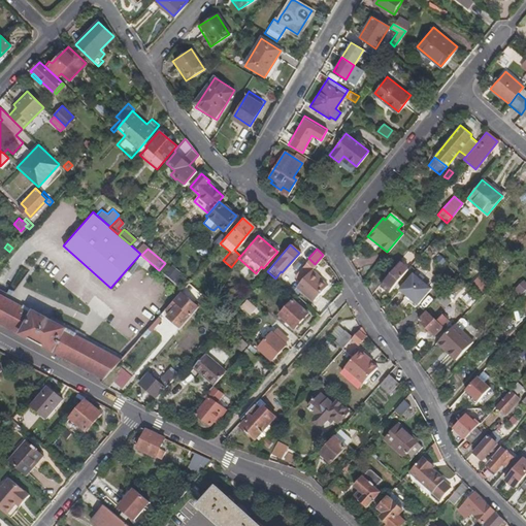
[(159,270),(142,256),(128,271),(161,300),(162,299),(168,304),(176,294),(178,292),(181,289),(159,270)]
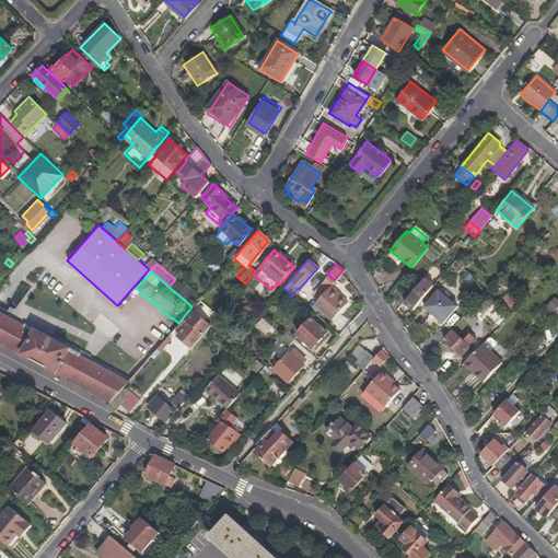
[(407,316),(432,287),(423,279),(398,310),(407,316)]
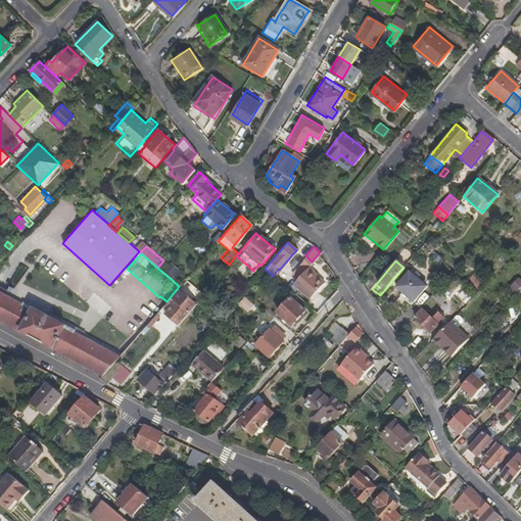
[(172,274),(177,269),(170,262),(164,268),(172,274)]
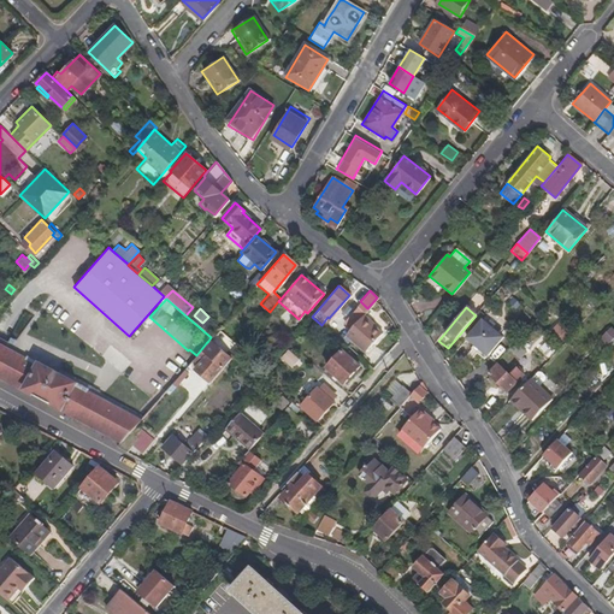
[(352,326),(360,317),(353,312),(346,322),(352,326)]
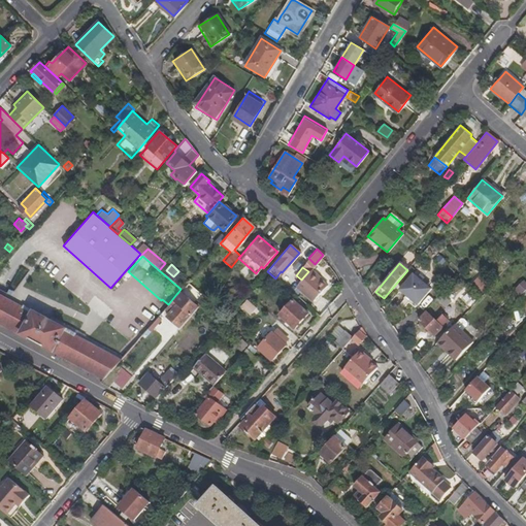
[(313,302),(326,286),(309,270),(308,271),(301,280),(295,287),(313,302)]
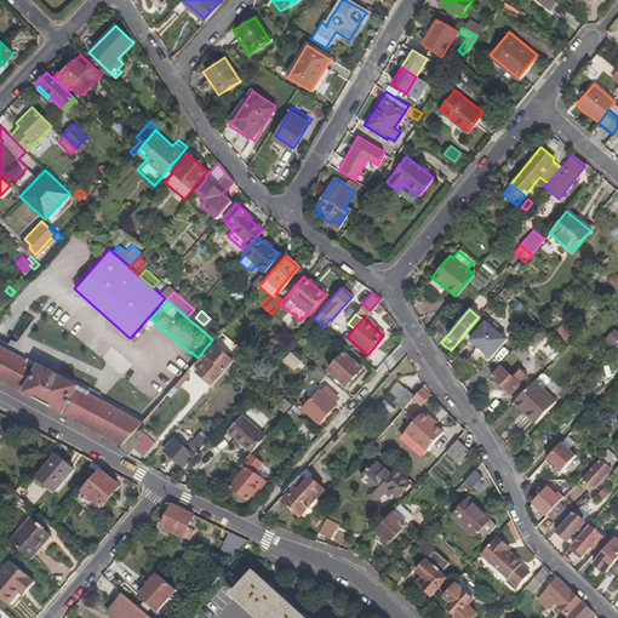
[(565,339),(573,330),(562,320),(554,330),(565,339)]
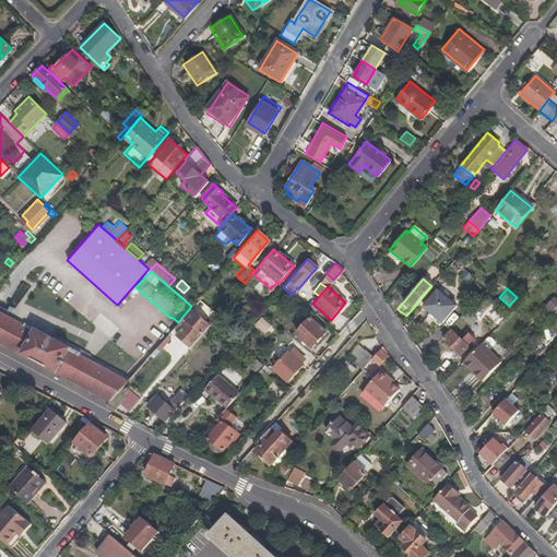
[(438,289),(424,306),(442,321),(457,305),(438,289)]
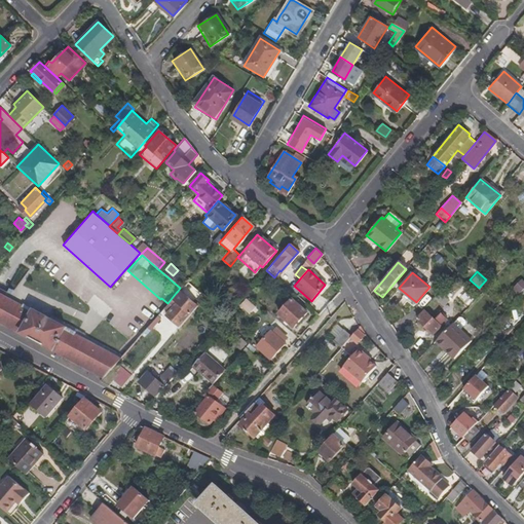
[(519,292),(523,287),(523,284),(520,281),(513,287),(514,288),(519,292)]
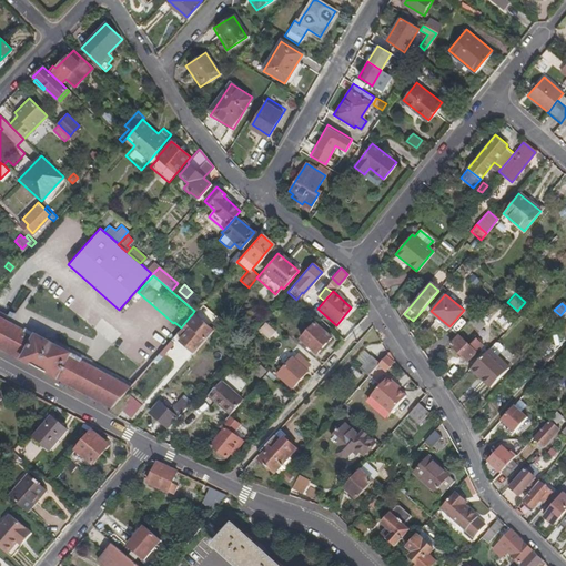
[(178,341),(192,353),(212,331),(209,329),(192,314),(190,316),(181,327),(177,332),(181,335),(178,341)]
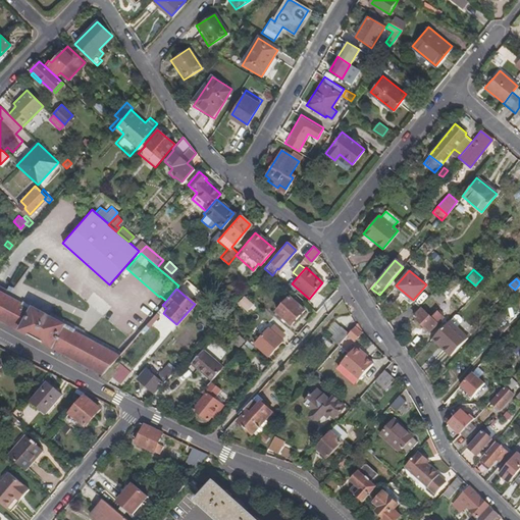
[(429,330),(443,315),(435,309),(430,315),(425,310),(440,294),(434,289),(419,305),(421,306),(413,315),(429,330)]
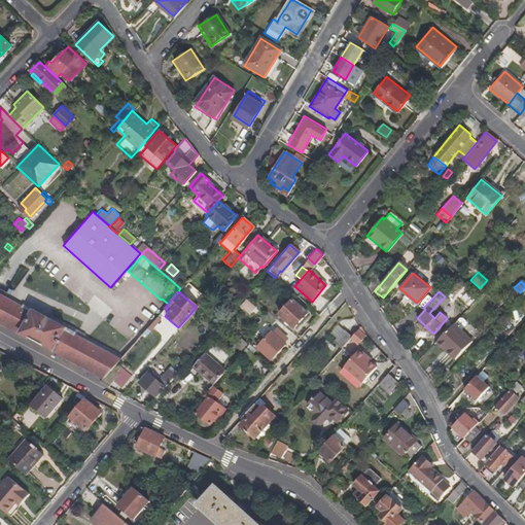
[(2,296),(0,300),(0,322),(103,378),(113,366),(119,359),(112,355),(72,334),(73,333),(21,305),(20,306),(2,296)]
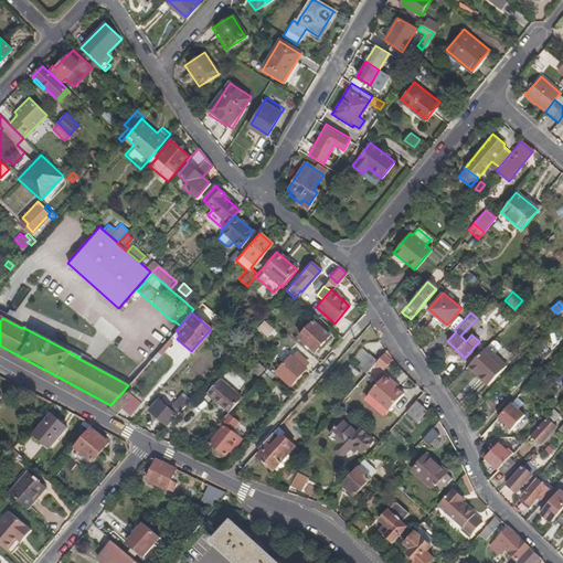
[(215,318),(208,327),(211,329),(218,320),(215,318)]
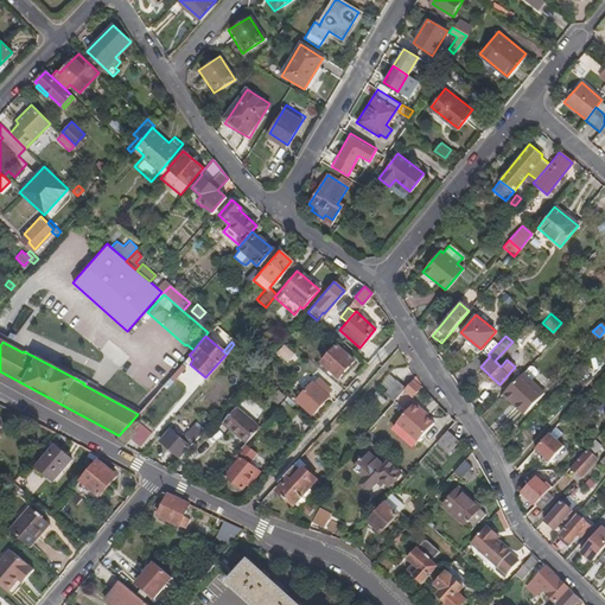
[(282,355),(288,349),(282,343),(276,350),(282,355)]
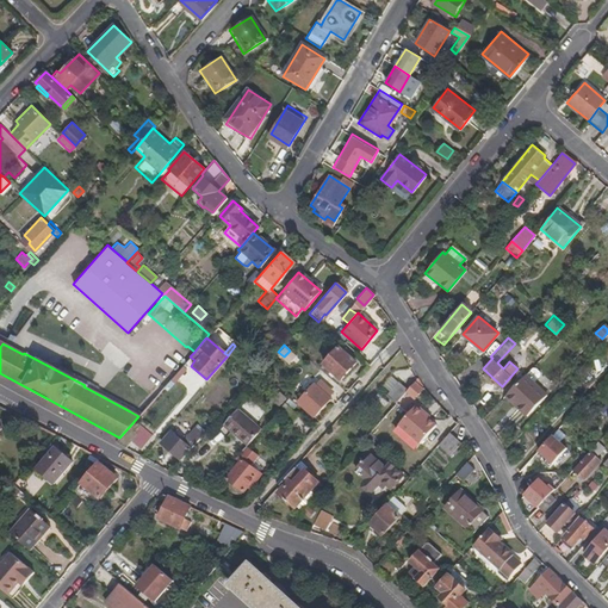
[(138,416),(190,357),(194,352),(187,346),(186,347),(130,411),(138,416)]
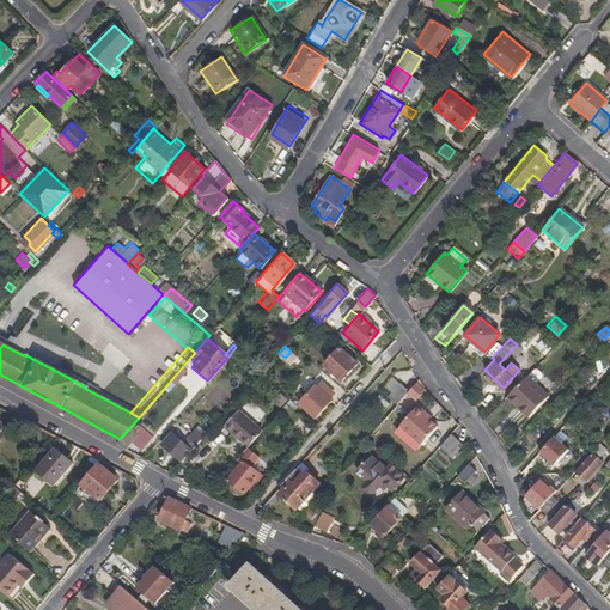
[(340,380),(354,364),(337,348),(323,365),(340,380)]
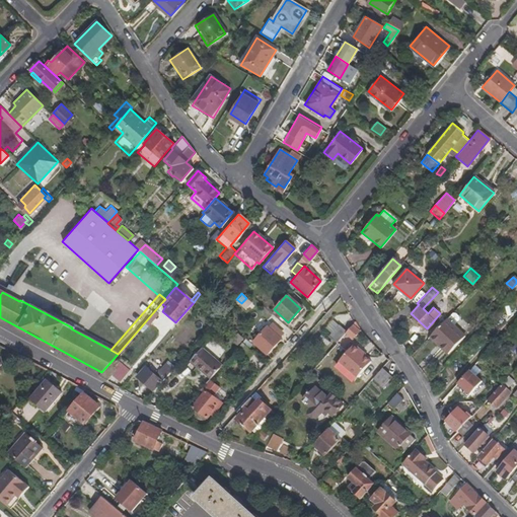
[(447,353),(464,336),(452,324),(458,318),(458,315),(454,312),(451,312),(429,336),(447,353)]
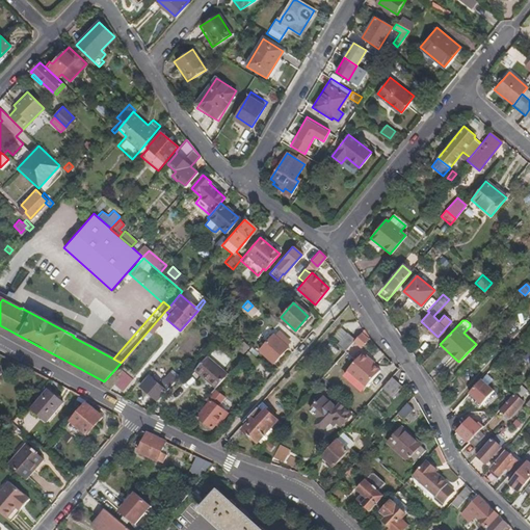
[(333,335),(338,340),(345,332),(339,326),(332,321),(326,326),(336,330),(333,335)]
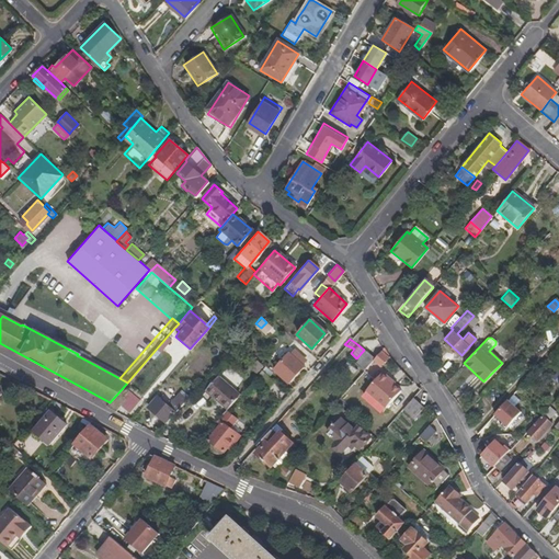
[(379,366),(388,356),(383,346),(383,348),(374,357),(373,357),(372,360),(379,366)]
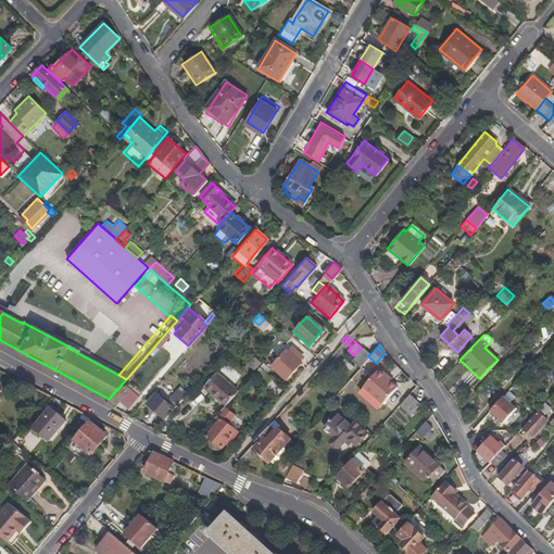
[(286,378),(300,363),(296,359),(298,356),(287,347),(269,365),(286,378)]
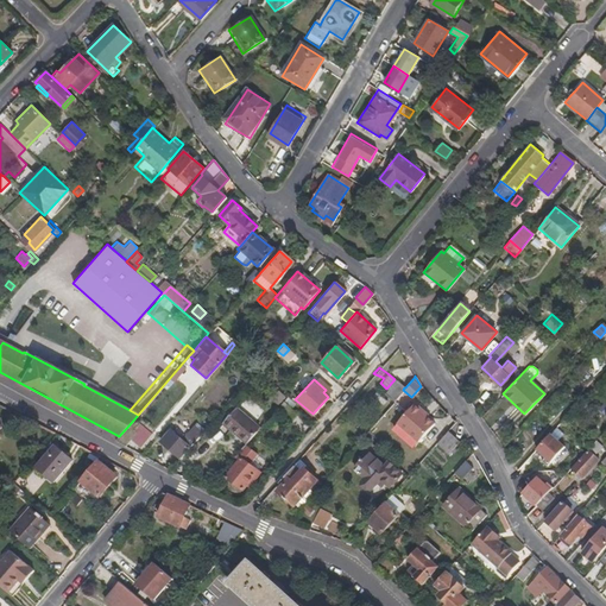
[(384,393),(393,402),(403,390),(404,387),(395,379),(386,389),(384,393)]
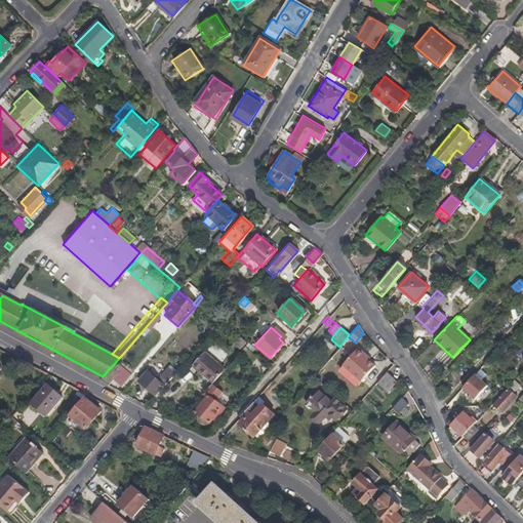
[(238,349),(245,342),(239,335),(233,343),(238,349)]
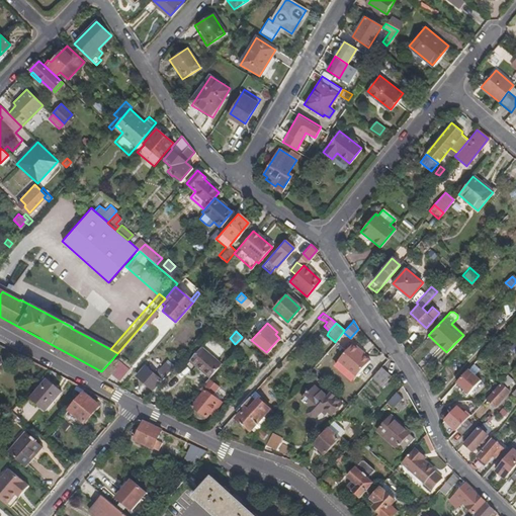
[(470,346),(478,339),(471,333),(464,341),(470,346)]
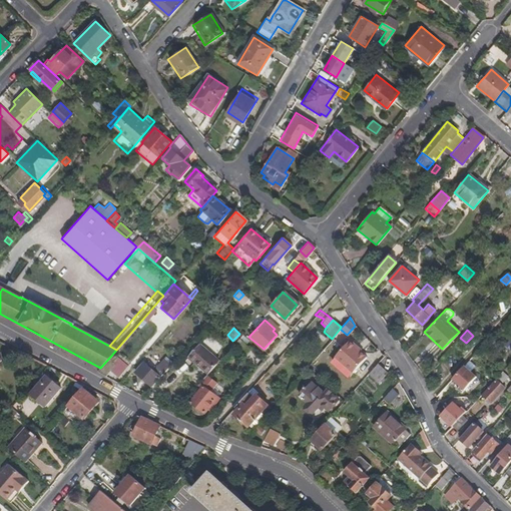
[(240,334),(237,338),(244,343),(247,340),(240,334)]
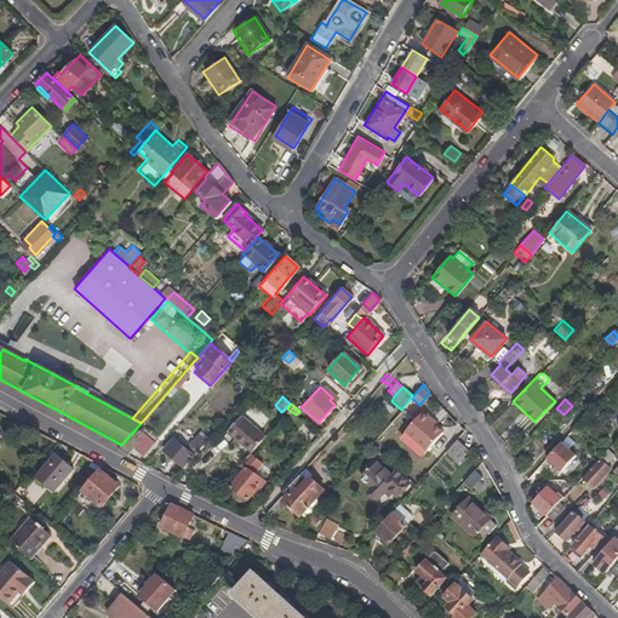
[(293,428),(301,419),(296,415),(287,408),(280,417),(293,428)]
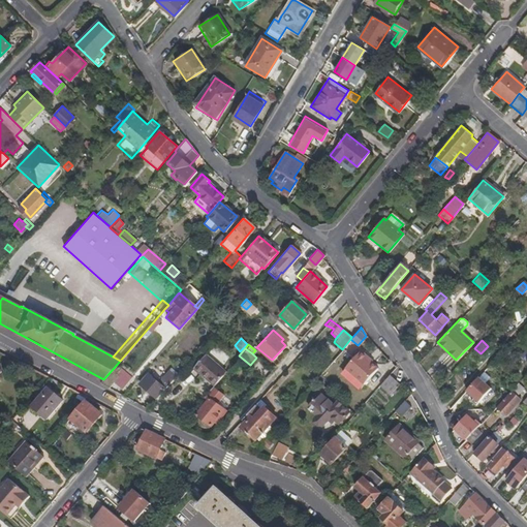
[(359,350),(344,367),(363,383),(376,368),(369,363),(365,360),(365,355),(359,350)]
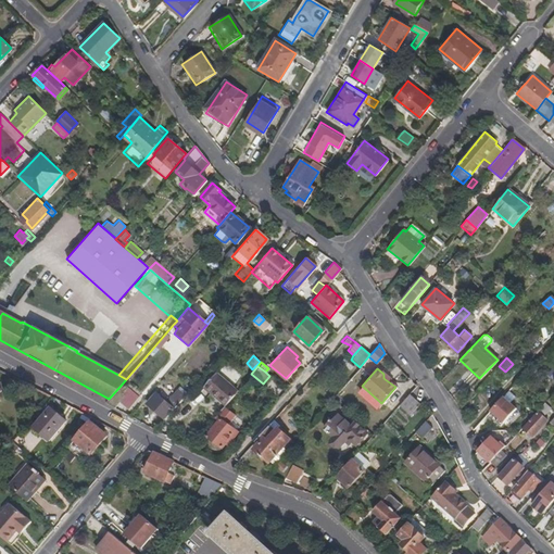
[(236,391),(213,374),(202,386),(224,405),(236,391)]
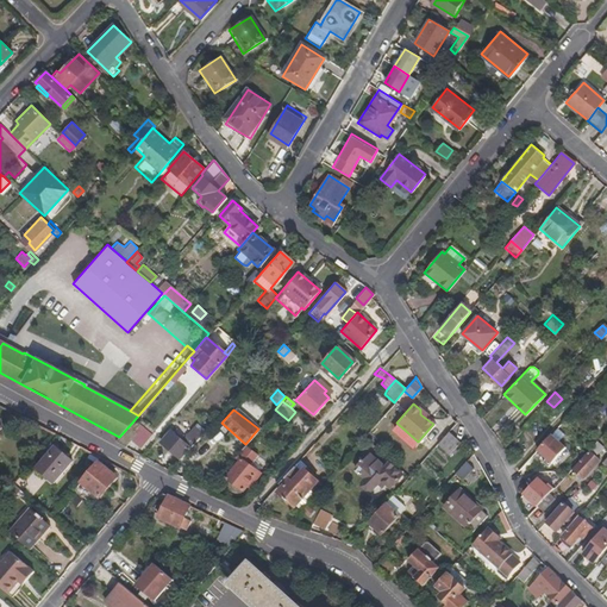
[(148,439),(131,424),(119,437),(116,442),(137,452),(148,439)]
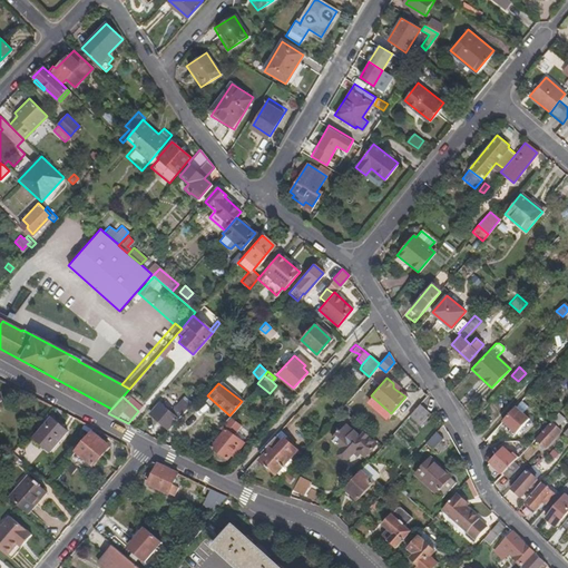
[(168,430),(191,404),(184,398),(170,413),(158,402),(149,413),(168,430)]
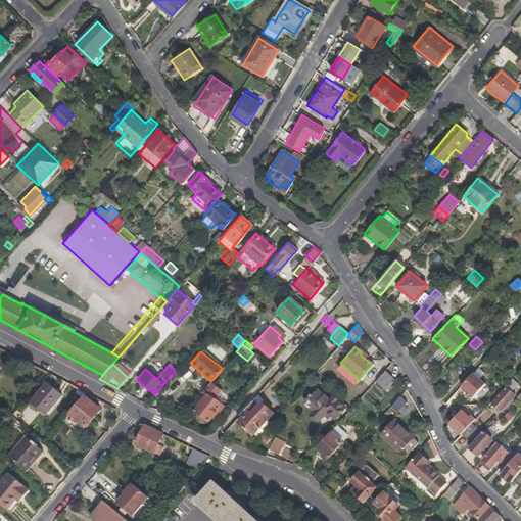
[(383,371),(374,381),(385,390),(394,379),(383,371)]
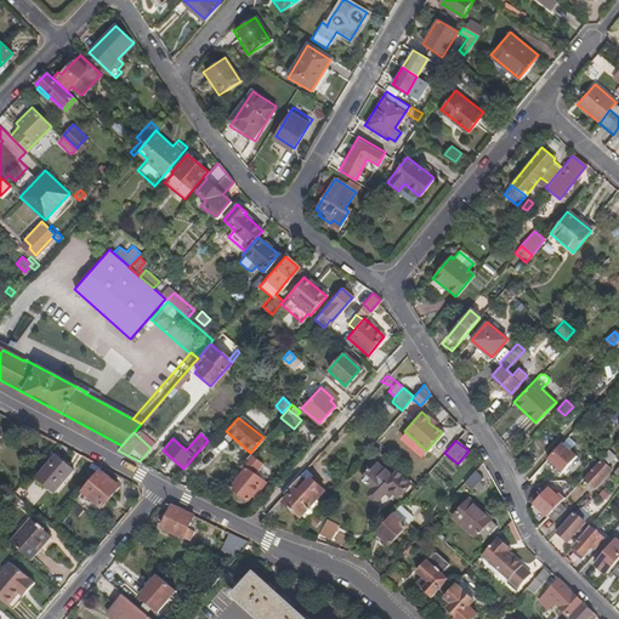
[(561,442),(546,459),(556,466),(552,470),(558,475),(575,455),(561,442)]
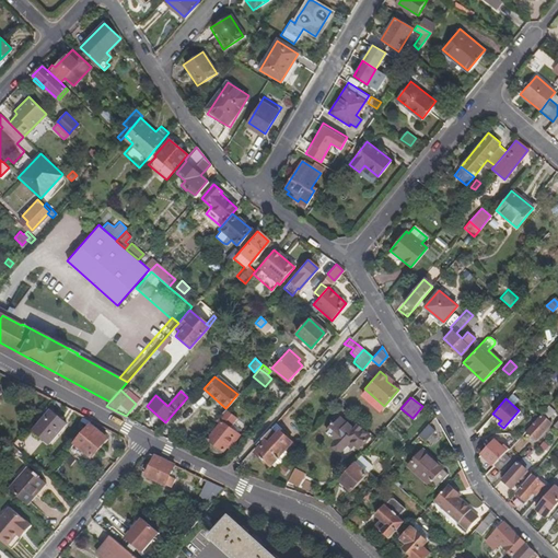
[(535,440),(551,422),(548,419),(555,411),(548,405),(525,429),(524,430),(535,440)]
